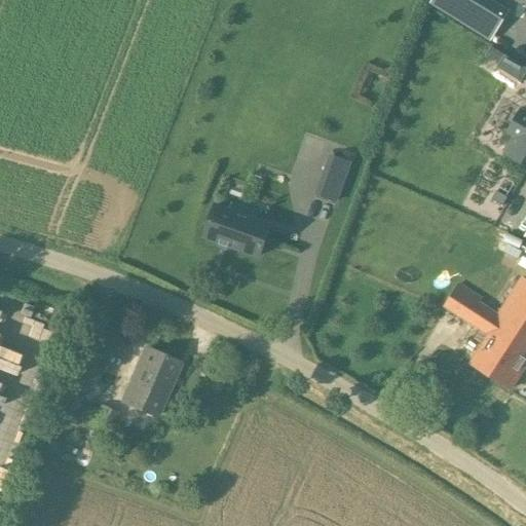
[(472,0),(463,14),(460,20),(457,24),(488,43),(506,14),(482,0),(472,0)]
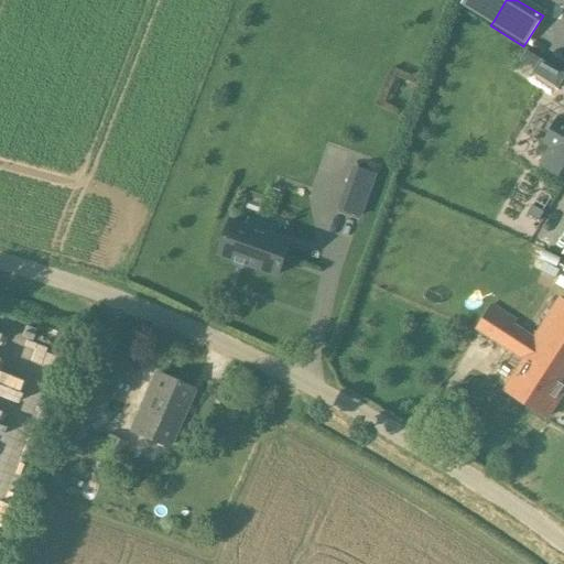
[(560,88),(563,79),(563,73),(542,60),(533,72),(560,88)]
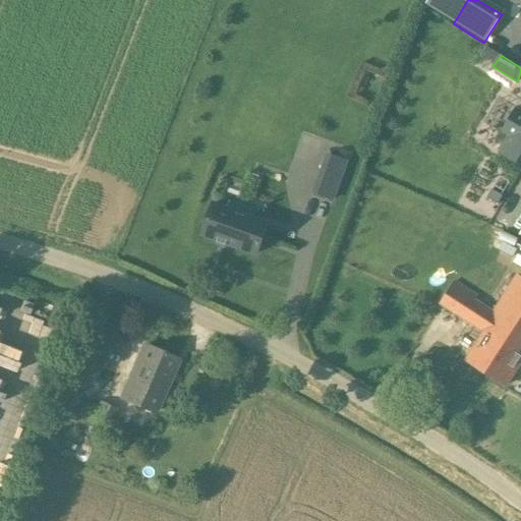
[(502,131),(509,136),(499,153),(520,166),(520,110),(515,108),(502,131)]
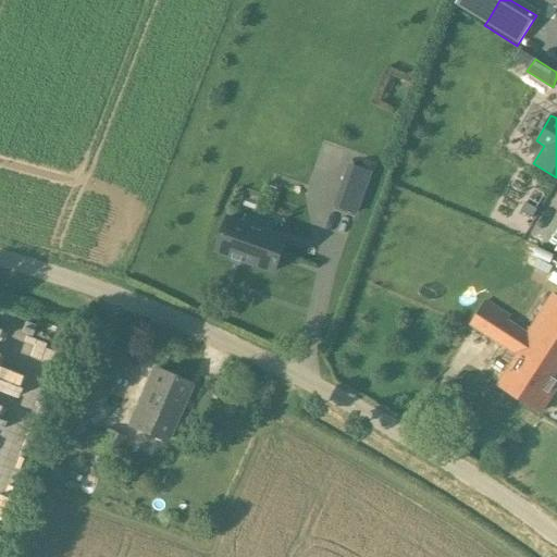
[(357,164),(338,211),(356,217),(373,171),(357,164)]
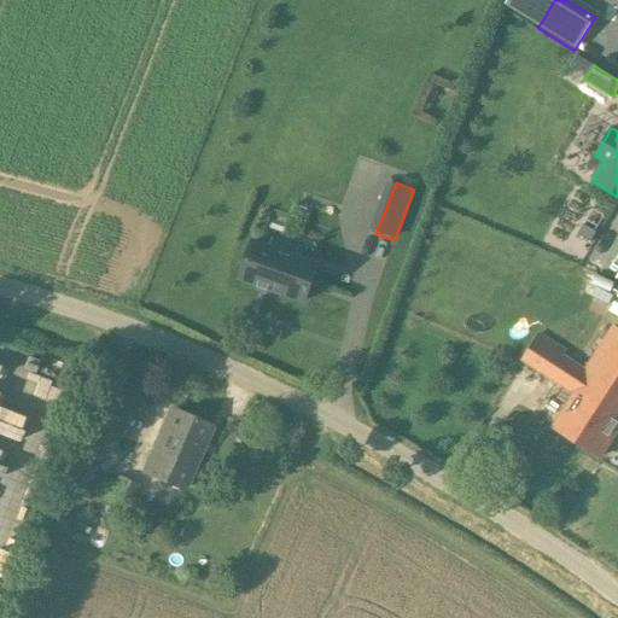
[(590,242),(595,232),(583,225),(577,233),(590,242)]
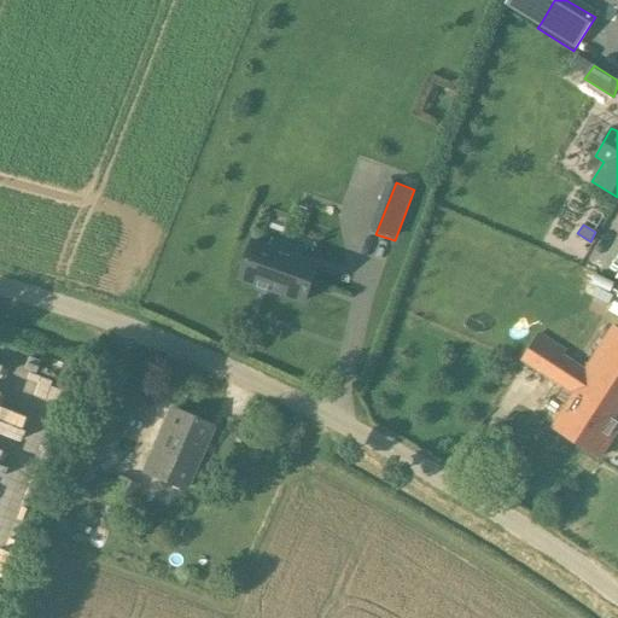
[(254,242),(240,278),(305,301),(319,264),(254,242)]
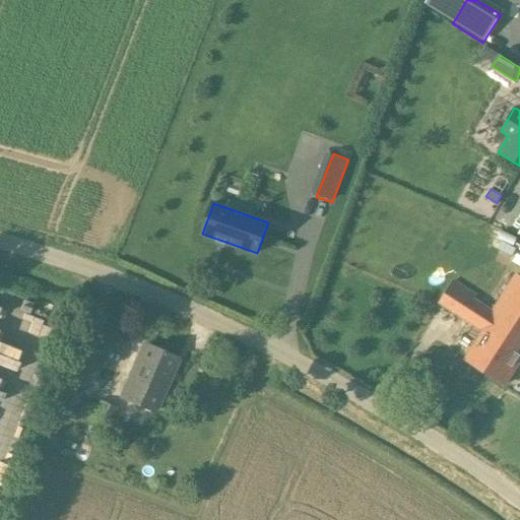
[(519,276),(517,274),(493,312),(473,299),(476,295),(454,280),(439,304),(482,332),(464,361),(502,385),(519,358),(519,276)]
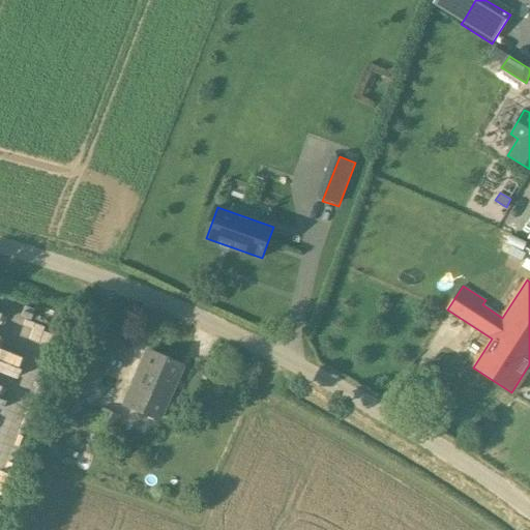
[(158,420),(181,365),(147,350),(123,405),(158,420)]
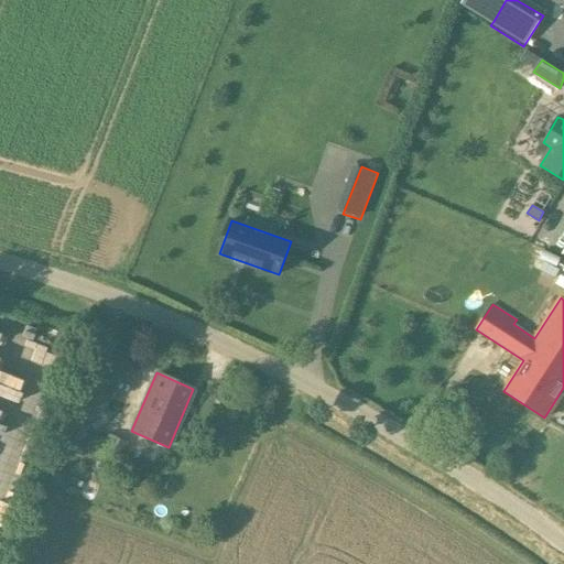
[(100,455),(97,462),(114,468),(126,443),(108,435),(100,455)]
